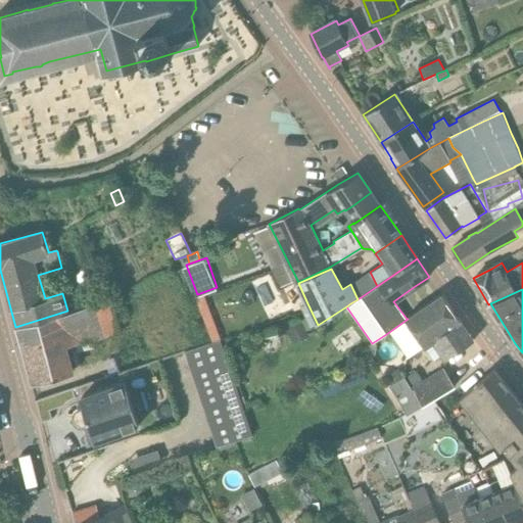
[(432,343),(458,324),(461,322),(441,294),(407,319),(408,319),(386,334),(388,333),(407,359),(424,346),(425,348),(432,343)]
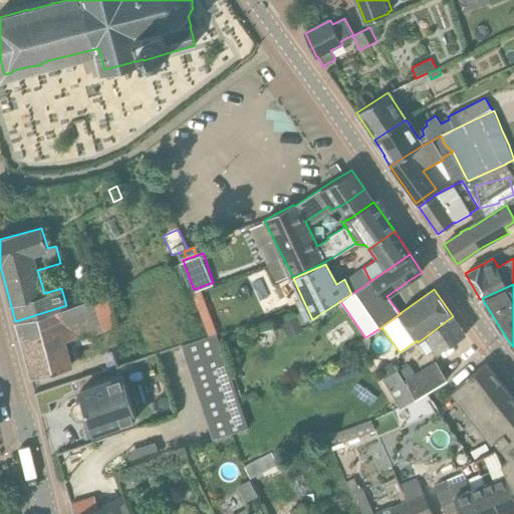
[(84,336),(117,327),(108,293),(66,307),(66,305),(15,321),(30,377),(73,366),(70,353),(66,339),(83,335),(84,336)]
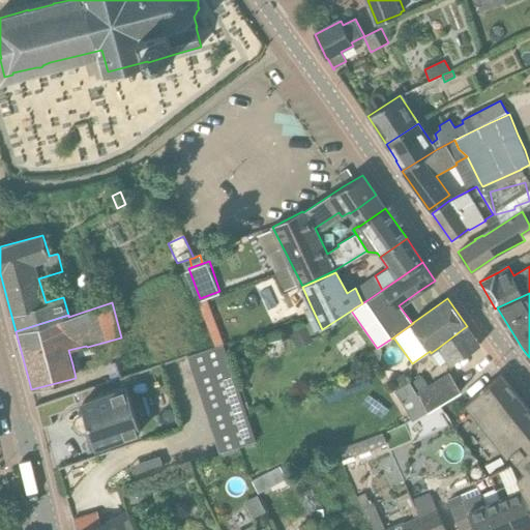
[(315,333),(315,332),(310,322),(290,331),(298,349),(313,342),(311,336),(315,333)]
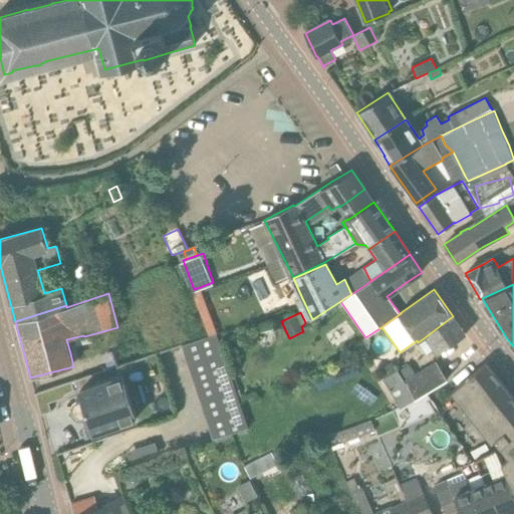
[(436,353),(462,336),(450,318),(425,337),(436,353)]
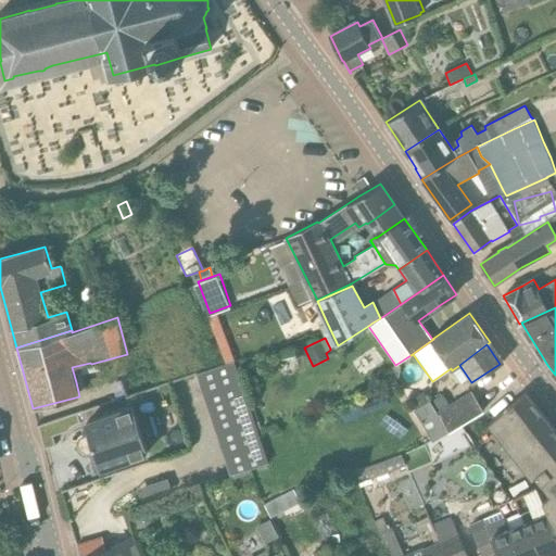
[(399,378),(400,368),(397,365),(389,370),(395,380),(399,378)]
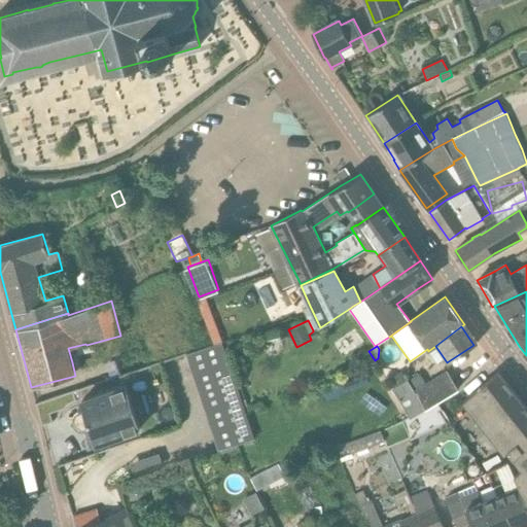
[(416,389),(414,391),(426,410),(459,389),(447,371),(425,384),(416,389)]
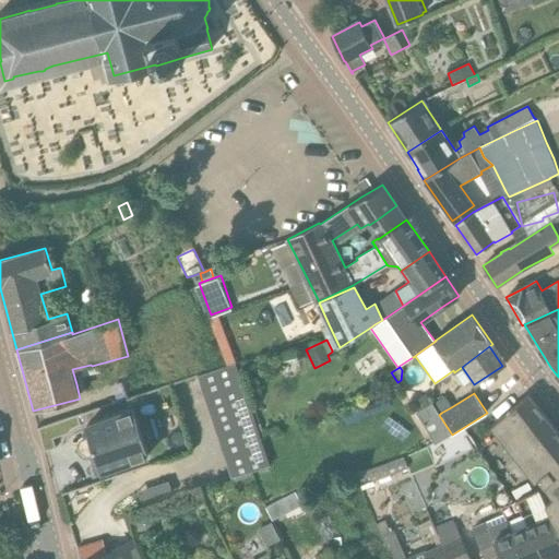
[(558,431),(530,394),(492,425),(536,479),(539,477),(558,461),(558,431)]
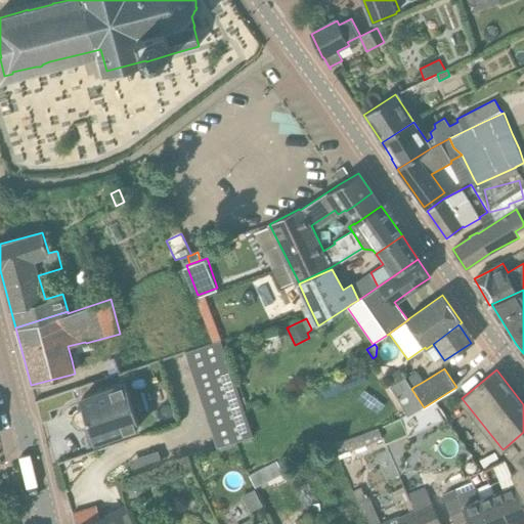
[(407,378),(413,387),(423,382),(417,372),(407,378)]
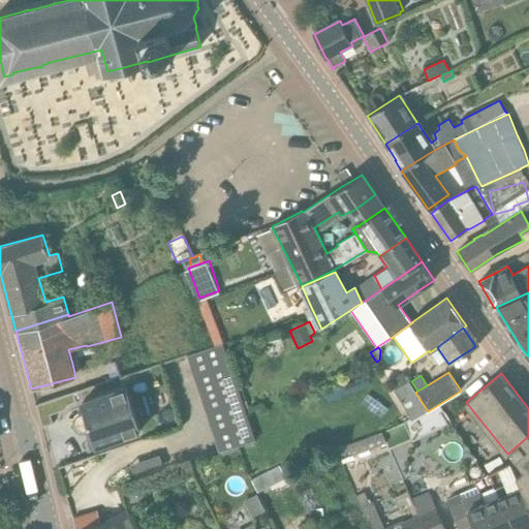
[(428,411),(415,393),(409,381),(408,382),(394,391),(394,392),(411,421),(427,411),(428,411)]
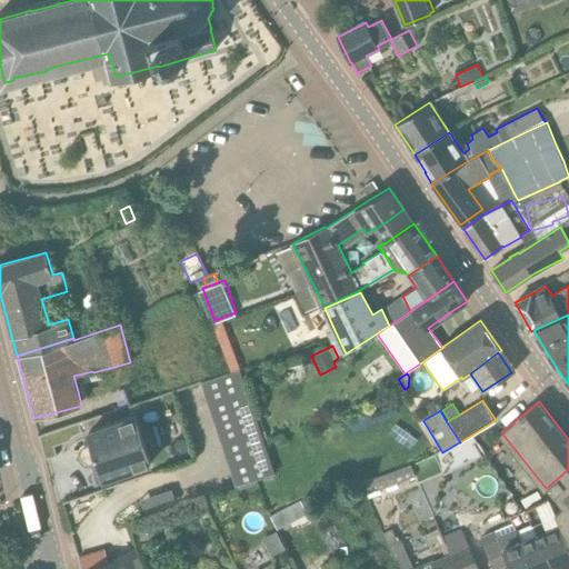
[(103,479),(125,472),(151,465),(147,452),(159,449),(152,429),(140,432),(136,417),(89,432),(103,479)]
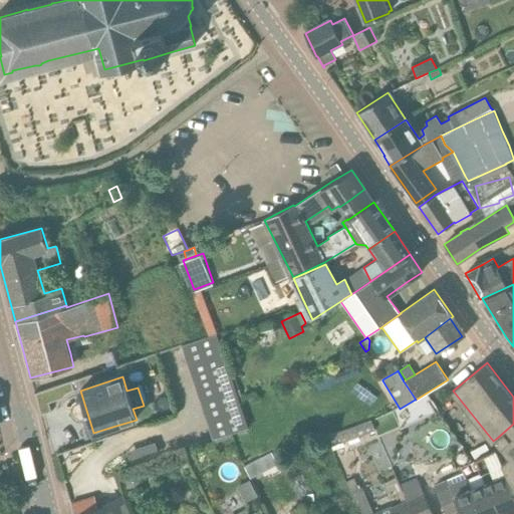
[(44,391),(34,394),(41,416),(50,413),(48,405),(61,401),(62,398),(65,394),(73,392),(70,383),(57,387),(44,391)]
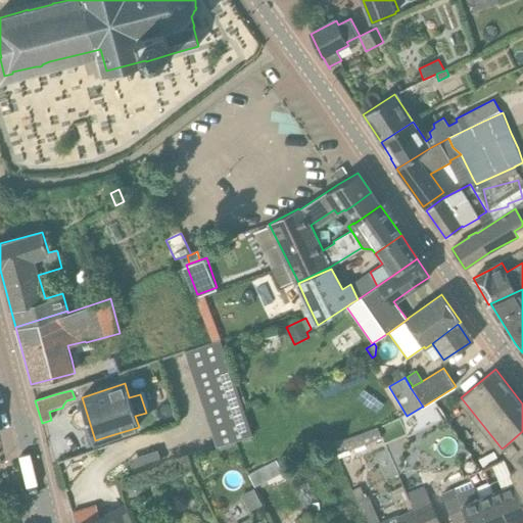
[(238,398),(242,409),(247,407),(243,396),(238,398)]
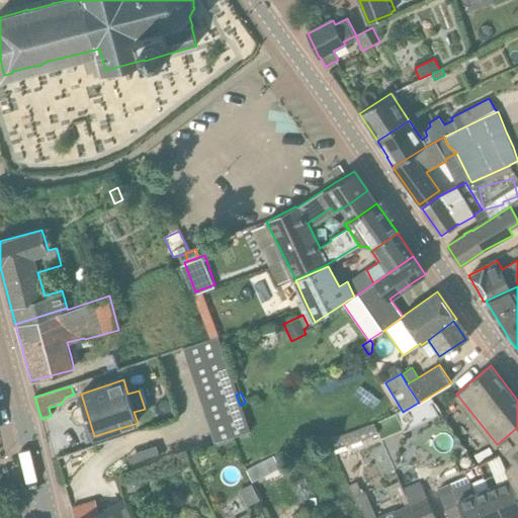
[(358,430),(362,438),(377,433),(374,424),(358,430)]
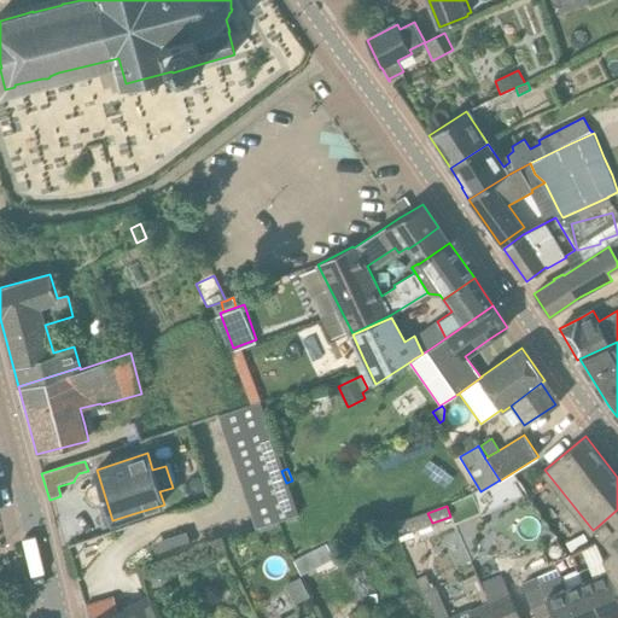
[(616,553),(605,561),(608,570),(617,593),(617,509),(596,528),(616,553)]
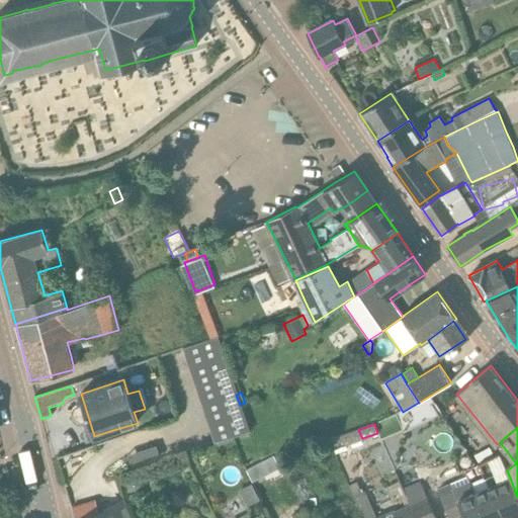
[(360,439),(362,438),(358,430),(330,440),(333,448),(334,448),(345,444),(350,442),(360,439)]
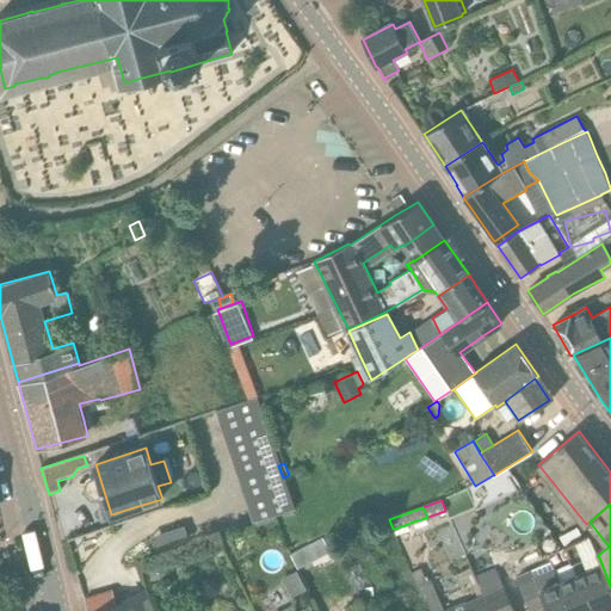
[(560,551),(566,567),(597,554),(590,536),(560,551)]
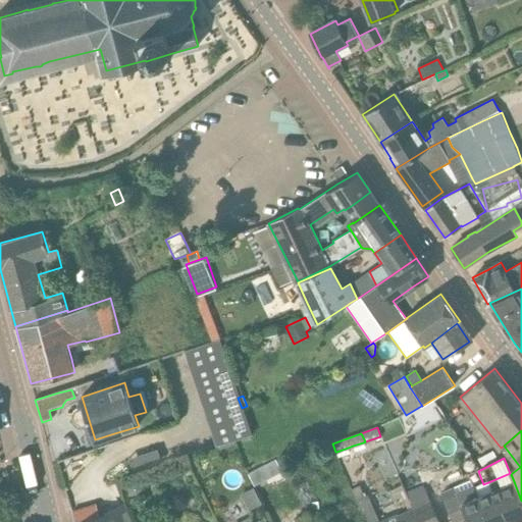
[(263,481),(257,469),(249,473),(255,485),(263,481)]
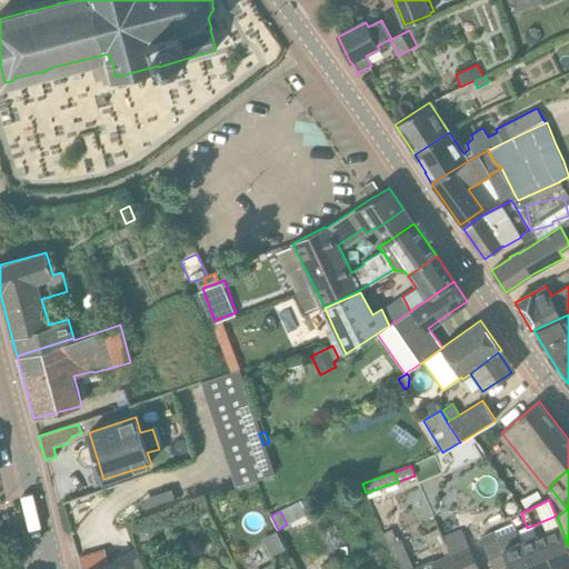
[(493,568),(508,563),(510,568),(543,568),(531,538),(527,528),(521,513),(511,518),(513,523),(495,531),(497,537),(498,540),(483,547),(492,568),(493,568)]
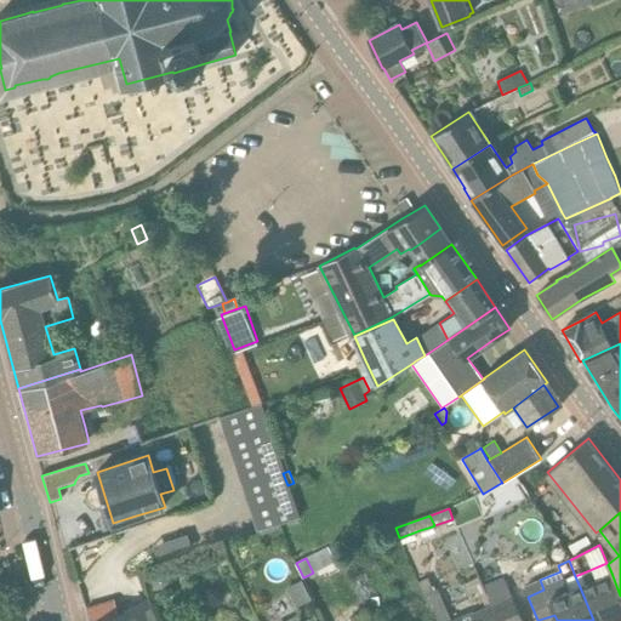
[(610,620),(620,616),(620,596),(611,573),(608,564),(607,563),(575,576),(580,587),(593,620),(610,620)]
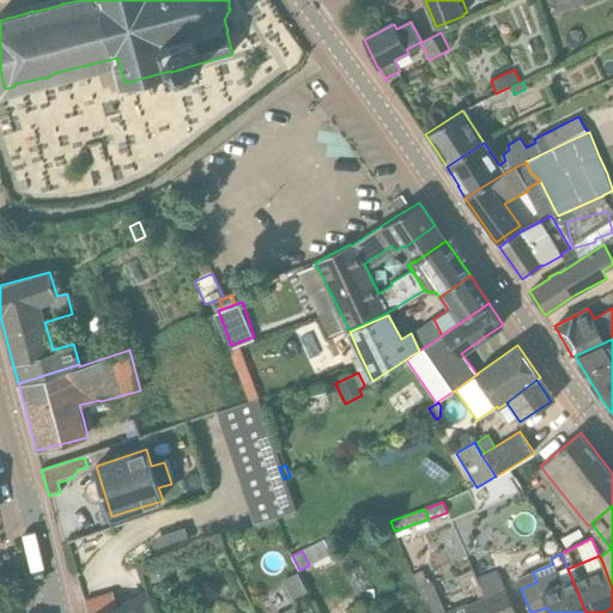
[(168,575),(167,564),(149,565),(150,582),(161,582),(168,575)]
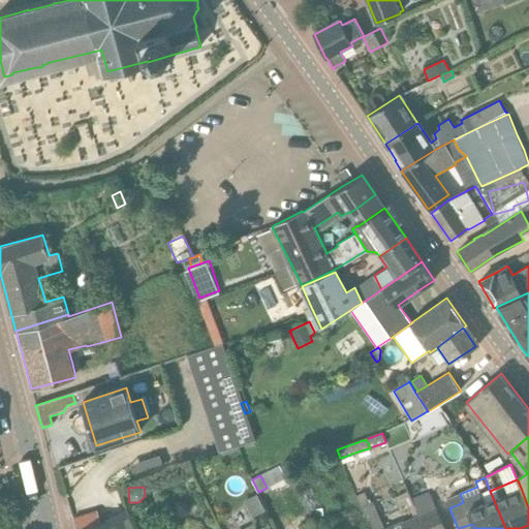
[(373,502),(370,503),(365,492),(356,496),(370,528),(406,528),(403,522),(402,522),(404,528),(392,528),(391,526),(384,528),(373,502)]
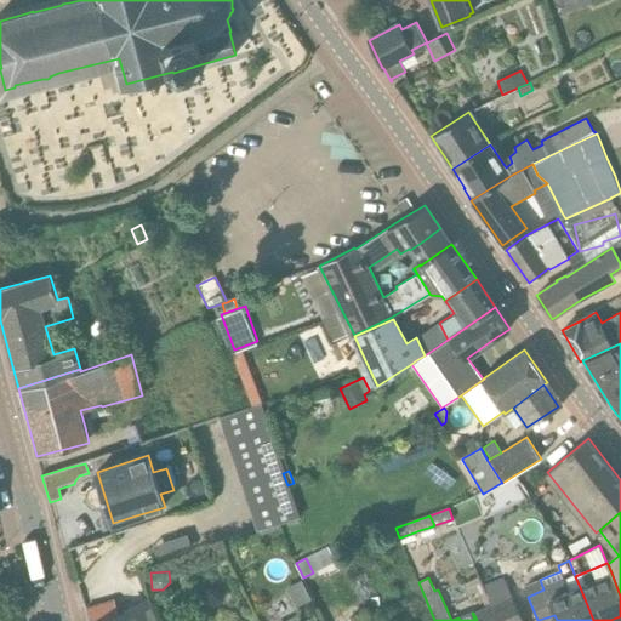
[(477,620),(496,620),(491,605),(483,586),(478,577),(463,584),(468,596),(478,592),(485,608),(473,613),(477,620)]
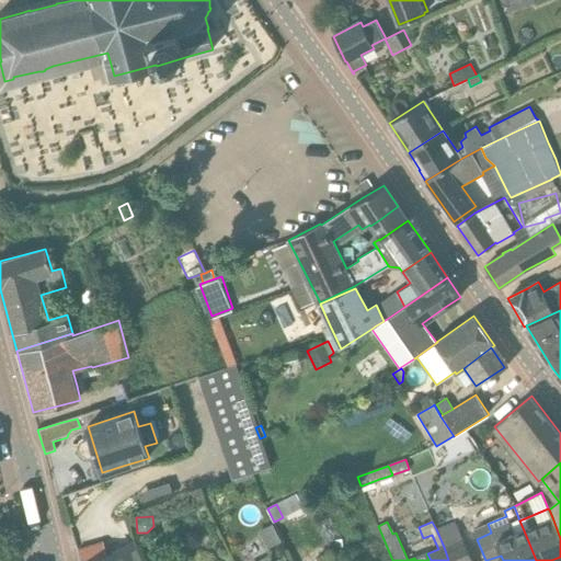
[(444,547),(448,560),(471,560),(466,547),(461,538),(444,547)]
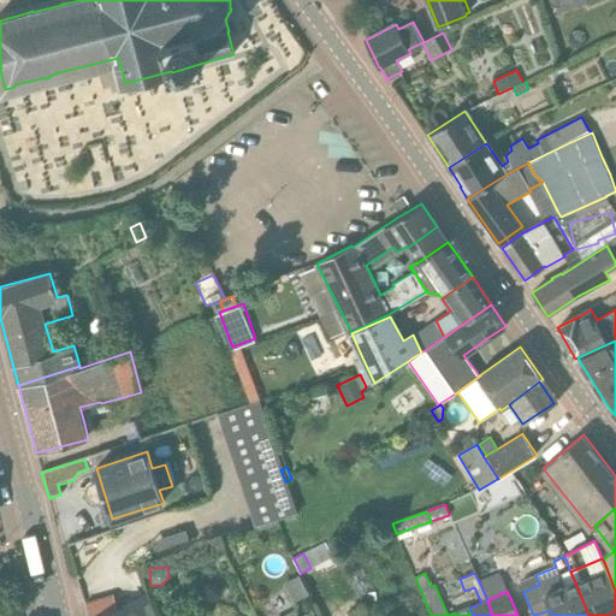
[(154,615),(148,599),(117,610),(113,596),(84,604),(88,615),(154,615)]
